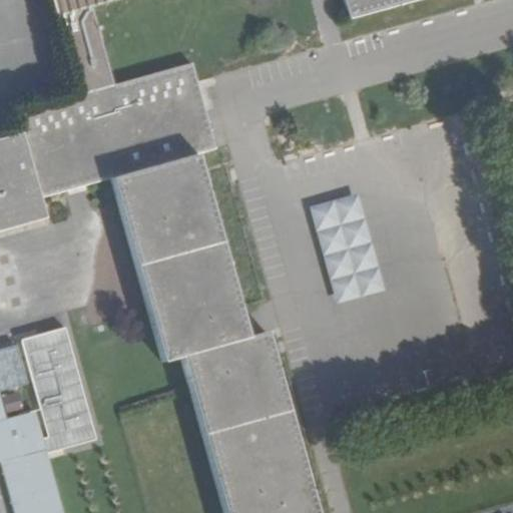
[(49,0),(77,96),(16,114),(41,199),(110,180),(161,361),(180,356),(189,389),(192,397),(217,489),(223,512),(316,512),(266,333),(246,338),(195,155),(214,150),(190,64),(113,85),(91,8),(118,0),(49,0)]
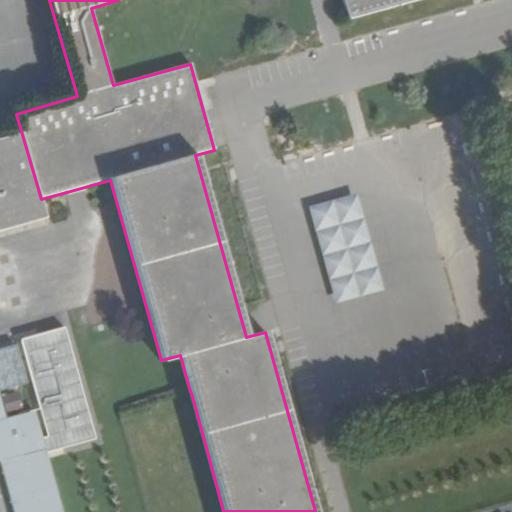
[(342,0),(347,19),(417,0),(342,0)]
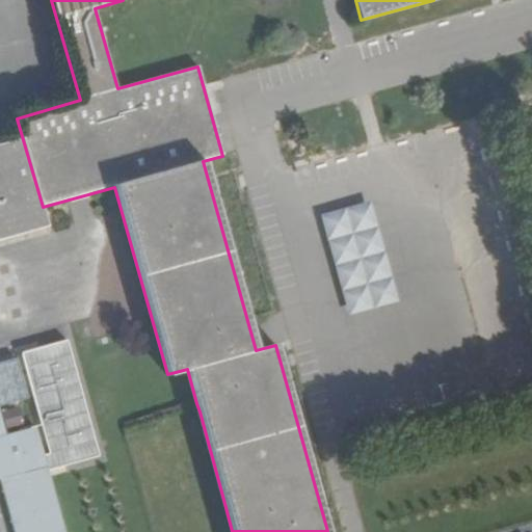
[(0,144),(0,239),(46,227),(21,139),(0,144)]
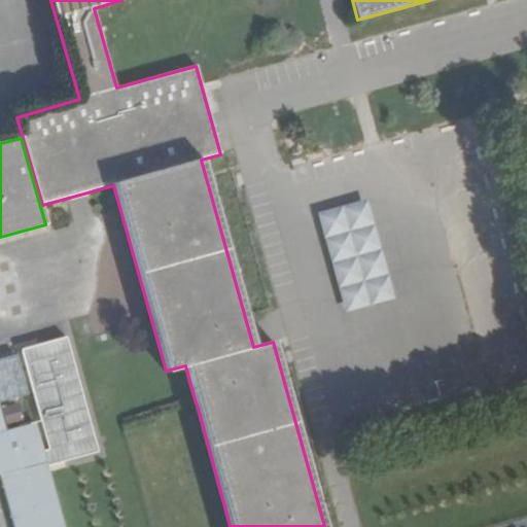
[(395,297),(367,202),(319,215),(346,312),(395,297)]
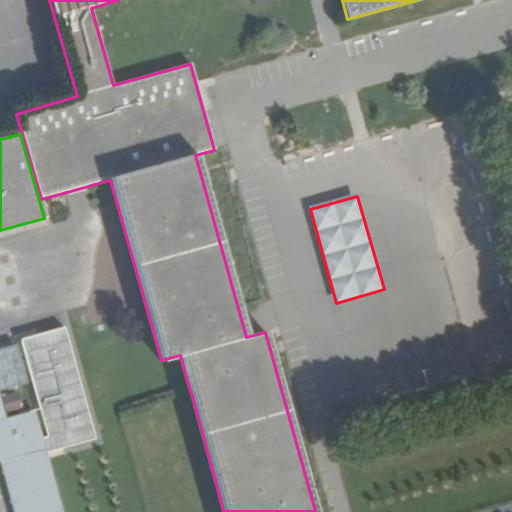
[(0,468),(3,467),(8,484),(15,511),(64,511),(58,489),(42,435),(37,417),(6,426),(0,405),(0,396),(29,388),(18,351),(0,356),(0,468)]
